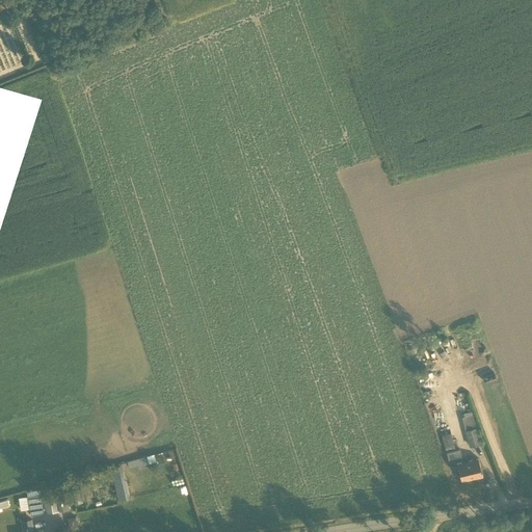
[(469,448),(480,444),(472,415),(460,418),(464,431),(463,431),(469,448)]
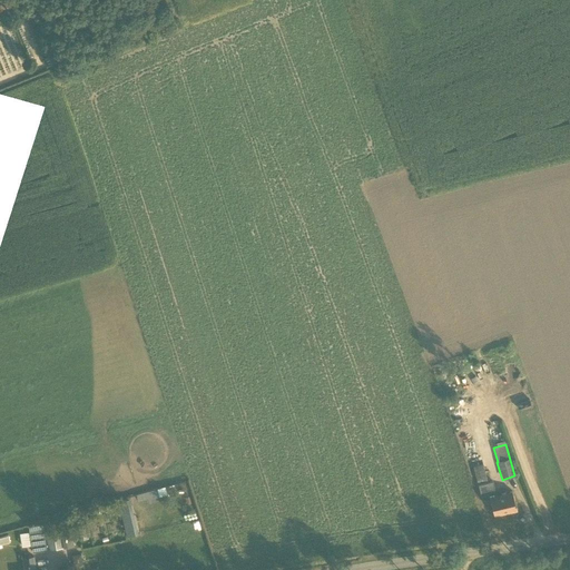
[(493,517),(517,511),(511,491),(495,494),(492,482),(488,483),(481,458),(471,460),(478,485),(482,500),(489,499),(493,517)]
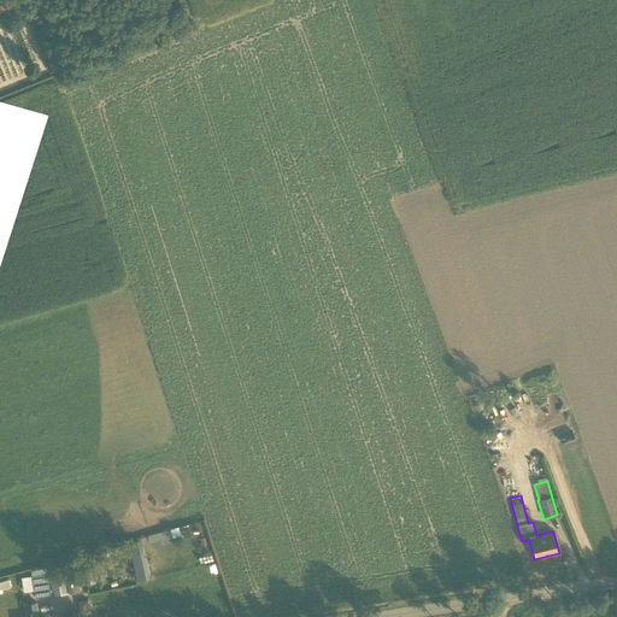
[(151,544),(166,538),(163,529),(148,535),(151,544)]
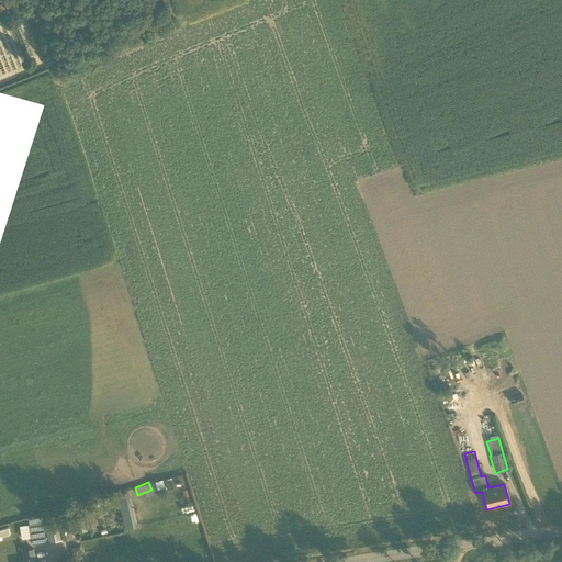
[(119,506),(124,529),(135,527),(130,504),(119,506)]
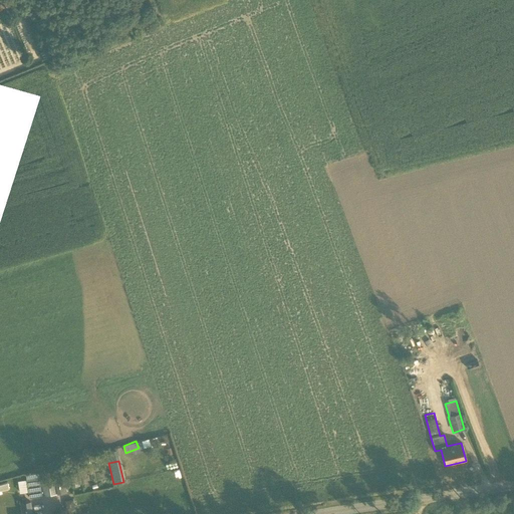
[(59,466),(61,472),(69,470),(68,464),(59,466)]
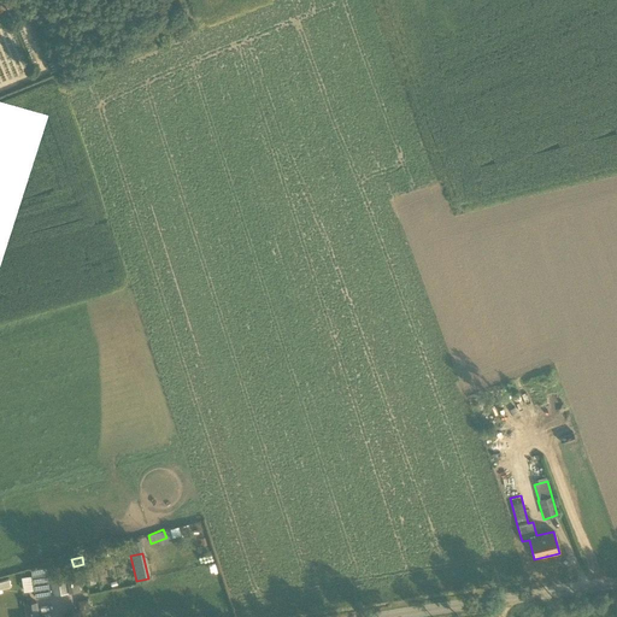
[(31,576),(21,579),(23,593),(33,591),(34,599),(80,592),(77,570),(47,574),(46,568),(30,570),(31,576)]
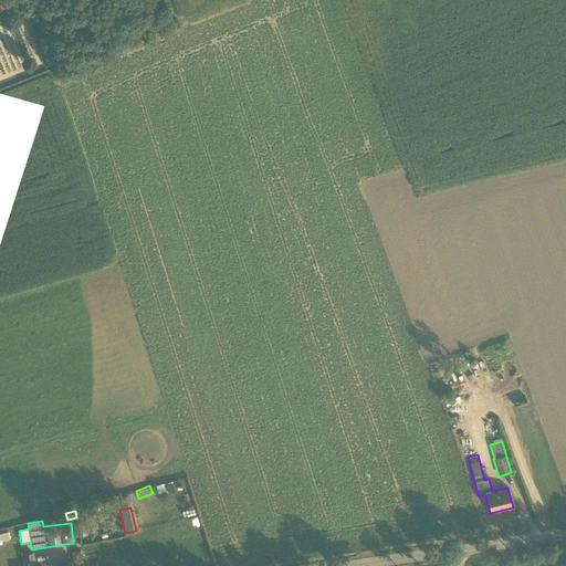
[(72,552),(73,563),(82,562),(80,551),(72,552)]
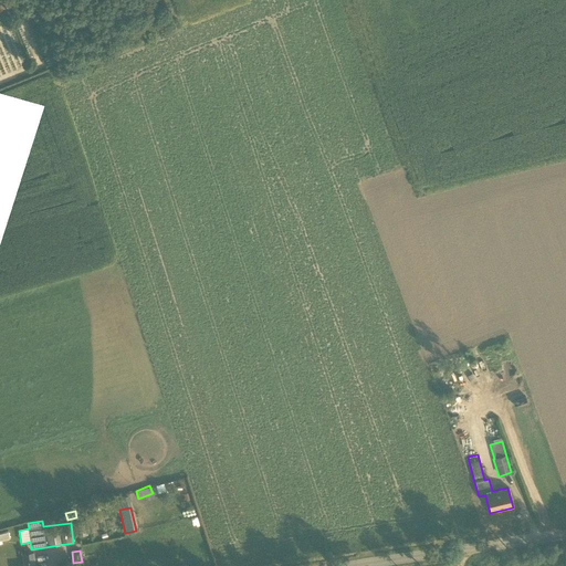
[(34,565),(33,553),(23,555),(24,565),(34,565)]
